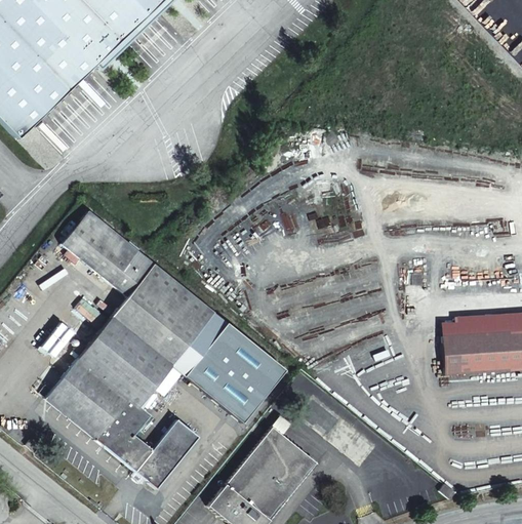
[(0,0),(0,121),(7,129),(15,136),(92,62),(95,58),(102,65),(123,44),(117,38),(154,3),(157,0),(162,6),(168,0),(0,0)]
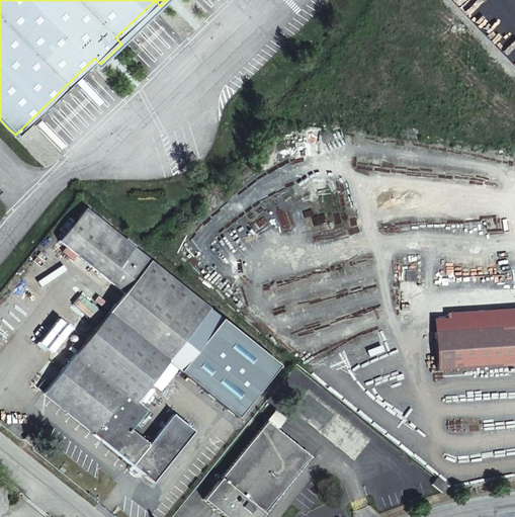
[(152,3),(157,9),(160,6),(155,0),(152,3)]
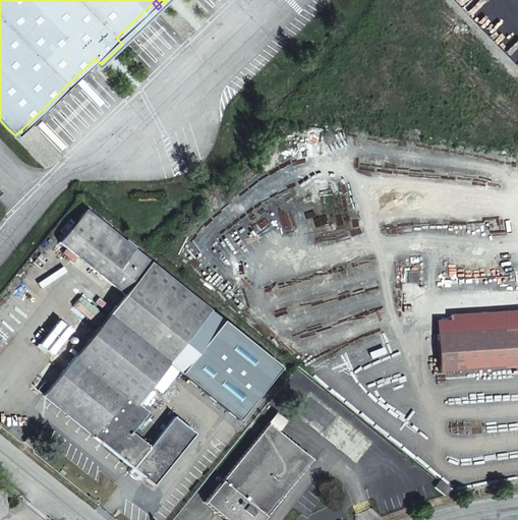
[(153,3),(116,38),(122,44),(158,9),(153,3)]
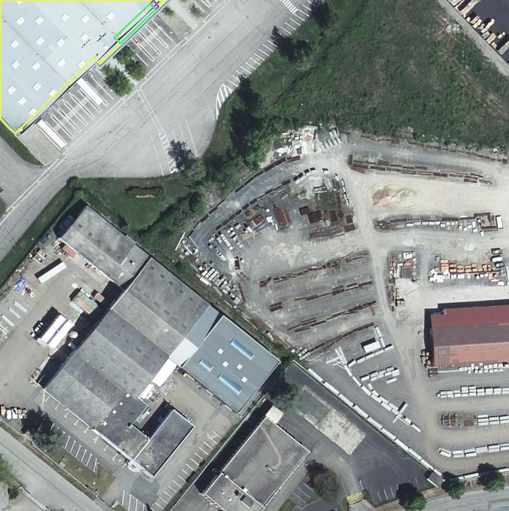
[(93,57),(90,60),(96,66),(99,63),(93,57)]
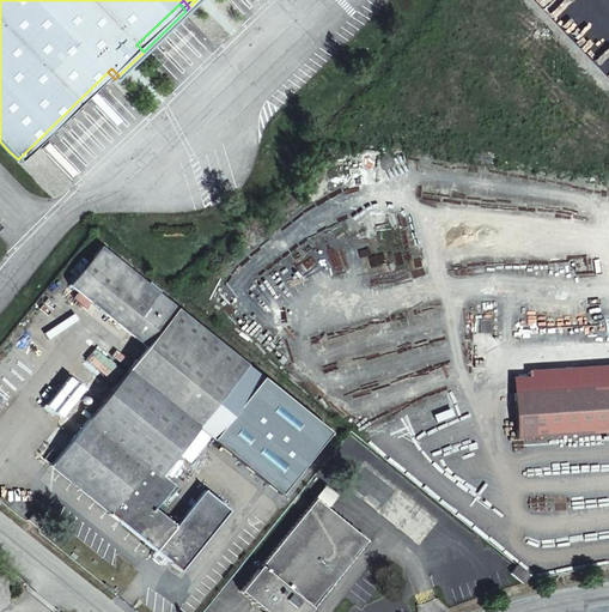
[(184,446),(200,428),(250,365),(103,247),(72,285),(150,346),(54,466),(159,550),(170,559),(183,569),(231,510),(207,491),(178,526),(157,508),(175,485),(166,477),(178,462),(175,459),(184,446)]
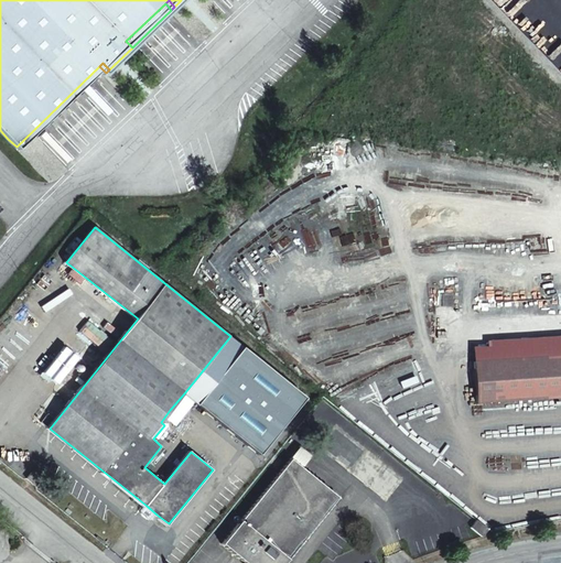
[(477,345),(477,358),(560,354),(560,335),(491,337),(492,345),(477,345)]
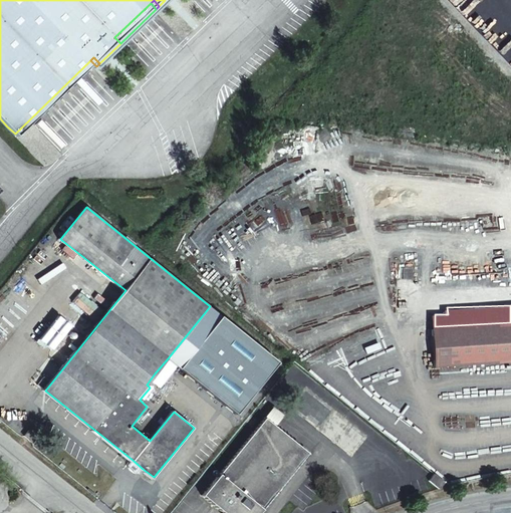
[(510,322),(435,326),(437,364),(510,361),(510,322)]
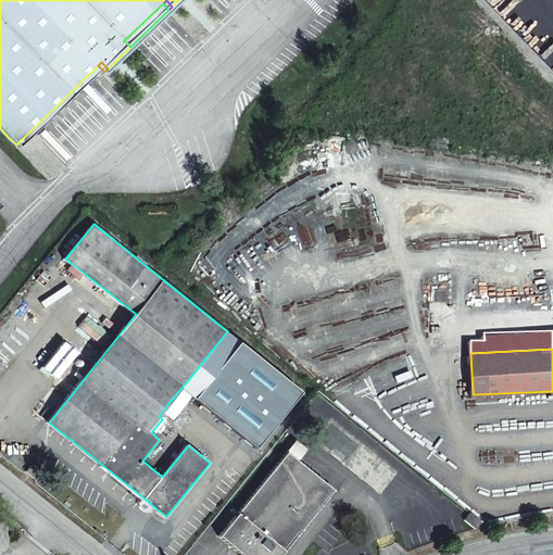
[(188,393),(181,388),(167,404),(174,410),(188,393)]
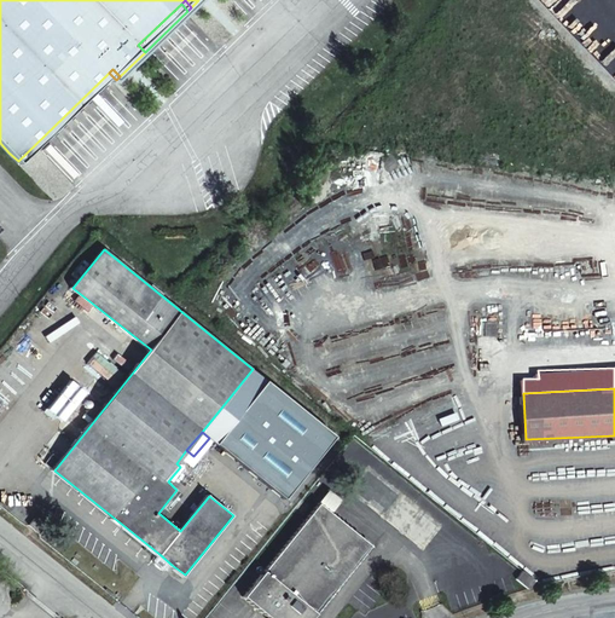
[(371,466),(353,489),(425,547),(445,525),(371,466)]
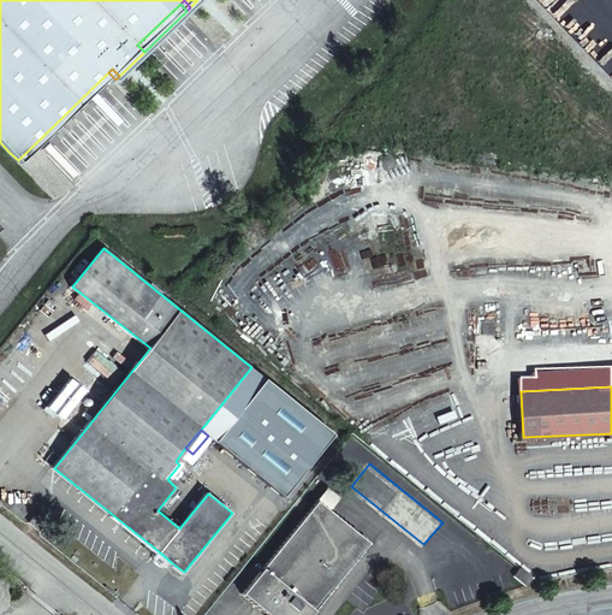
[(320,501),(332,510),(342,498),(330,489),(320,501)]
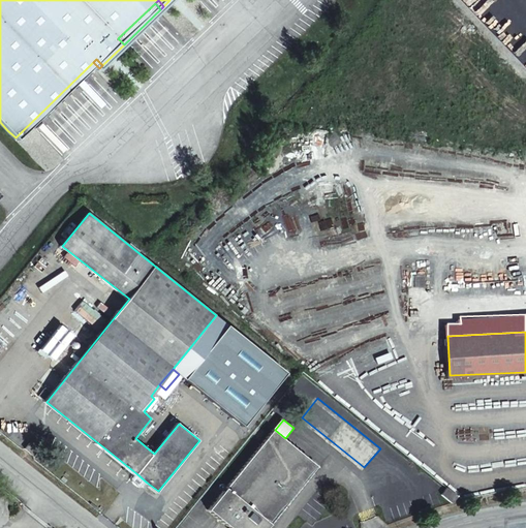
[(285,438),(275,430),(211,509),(234,527),(268,527),(319,465),(285,438)]
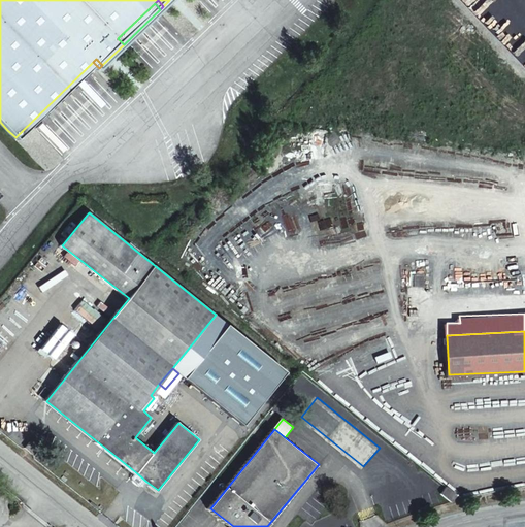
[(40,449),(32,441),(28,448),(36,454),(40,449)]
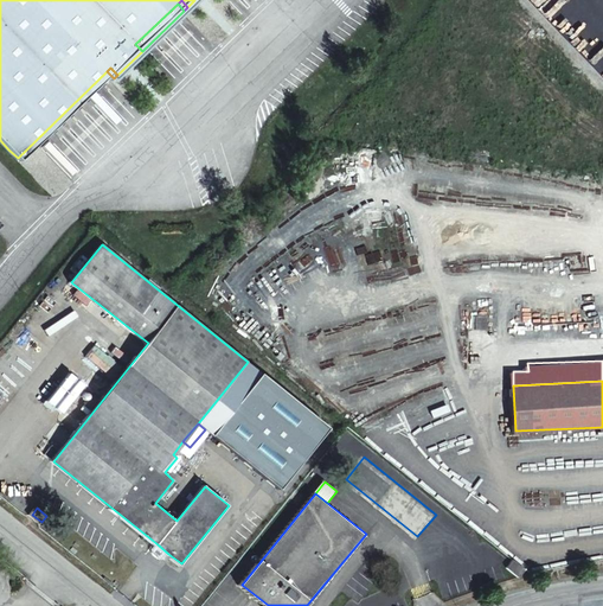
[(168,554),(158,544),(153,550),(154,552),(161,559),(165,559),(168,554)]
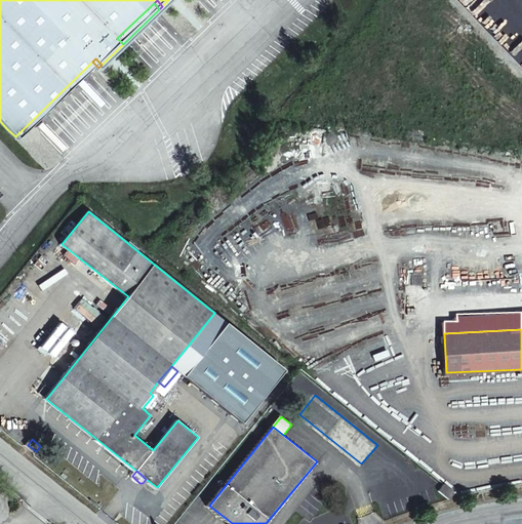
[(450,498),(455,491),(446,484),(441,490),(450,498)]
